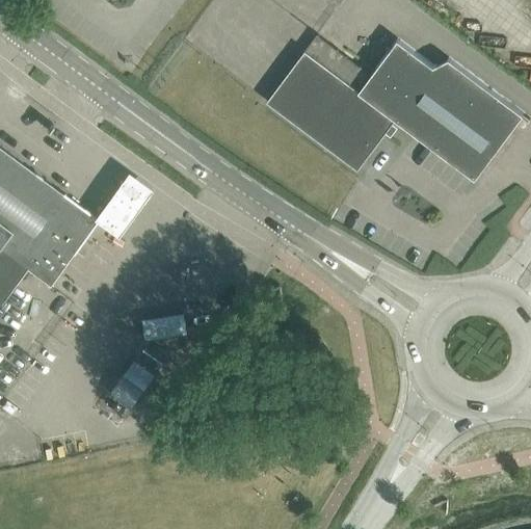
[(523,116),(448,60),(433,68),(397,42),(371,77),(316,36),(266,103),(357,172),(395,122),(475,181),(522,118),(528,124),(530,121),(524,116),(523,116)]
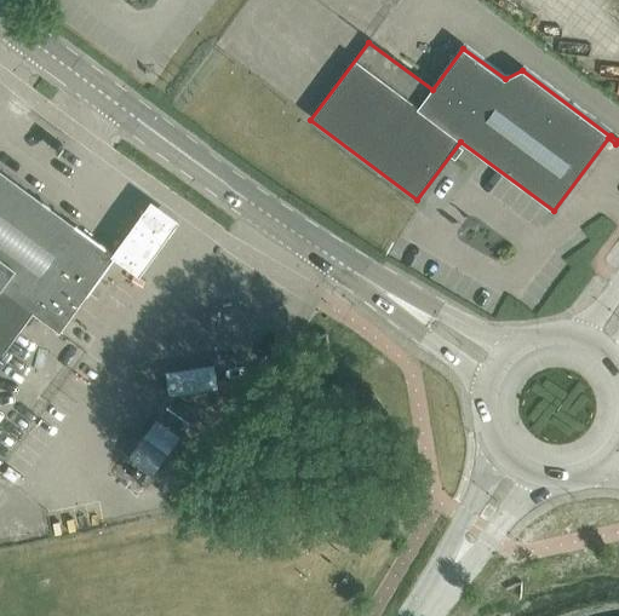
[(56,334),(97,278),(112,259),(0,177),(0,355),(29,316),(56,334)]
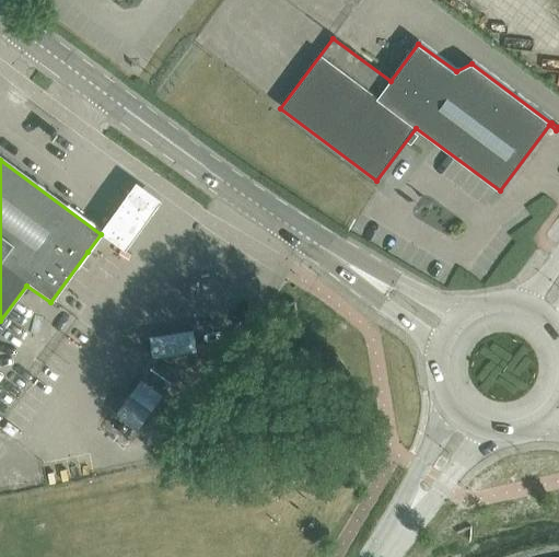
[(159,199),(132,181),(119,199),(96,230),(123,248),(144,219),(159,199)]
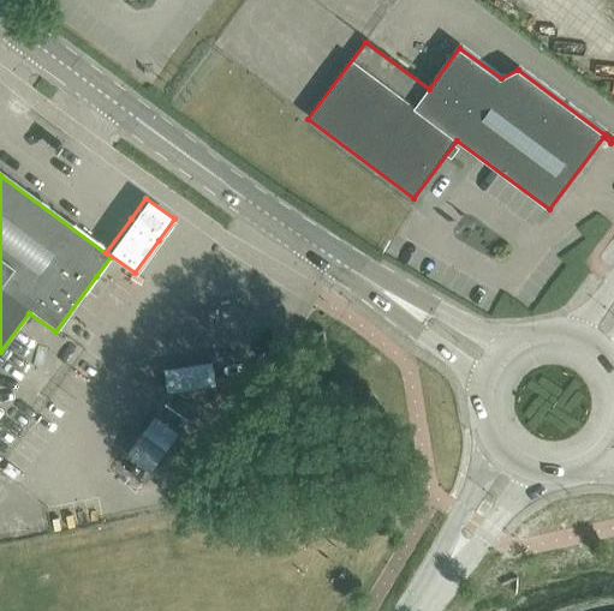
[(215,387),(210,363),(164,371),(167,395),(215,387)]
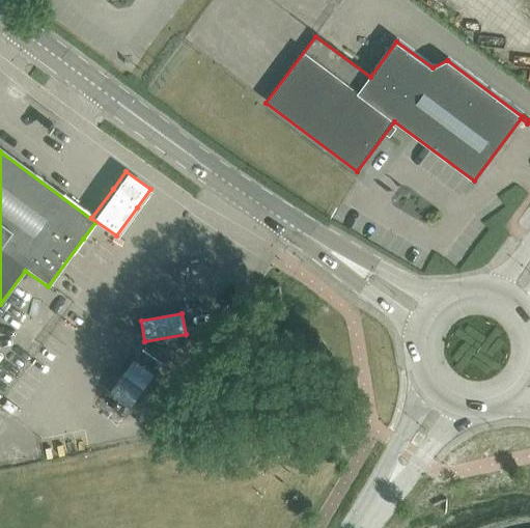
[(165,356),(144,341),(133,358),(152,372),(165,356)]
